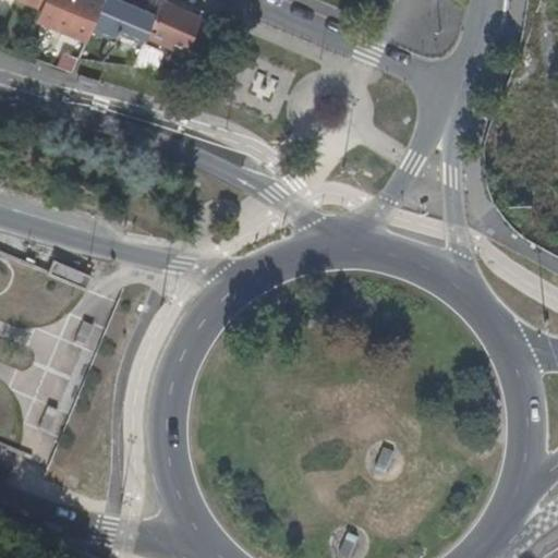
[(100,4),(91,0),(43,0),(40,8),(35,20),(33,24),(83,45),(89,28),(100,4)]
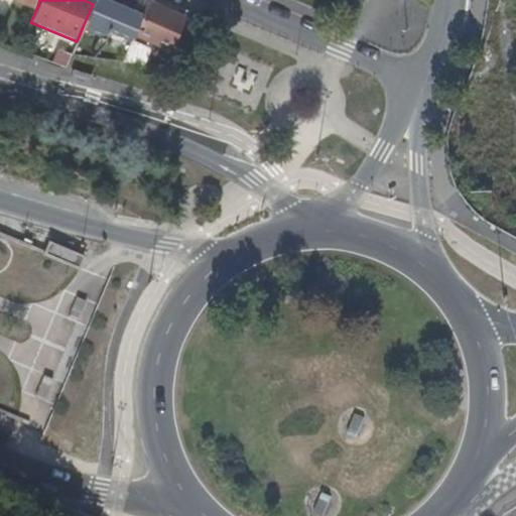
[(109,29),(132,38),(133,37),(135,32),(140,20),(143,13),(110,0),(94,0),(93,4),(83,26),(106,36),(109,29)]
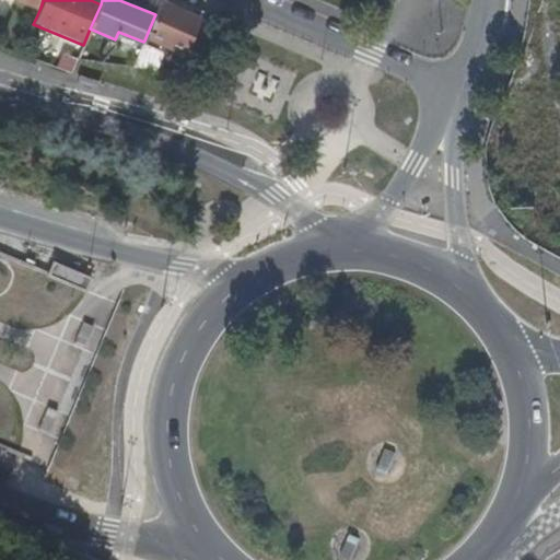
[(195,13),(164,0),(161,0),(155,14),(152,22),(147,35),(184,50),(199,20),(193,16),(195,13)]
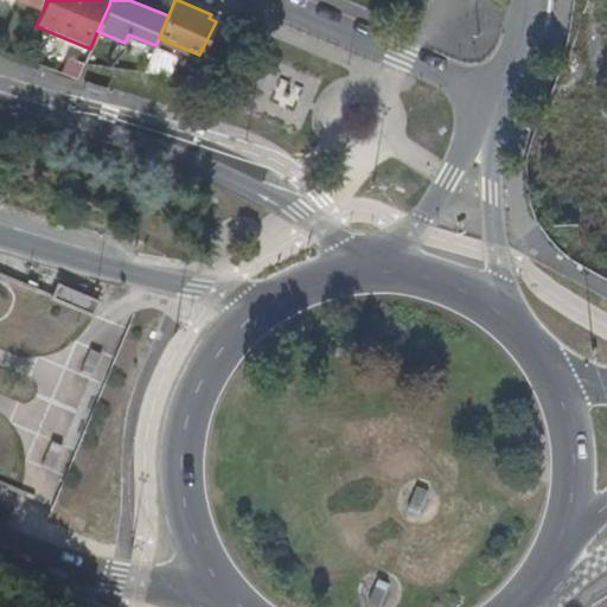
[(199,55),(159,38),(157,44),(196,61),(199,55)]
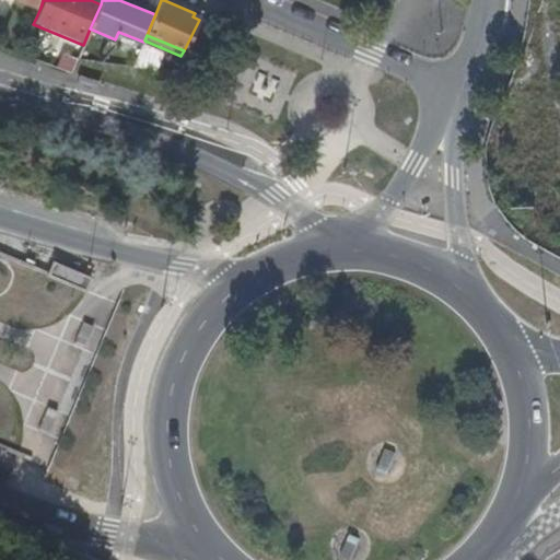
[(166,53),(146,44),(143,43),(132,67),(158,71),(166,53)]
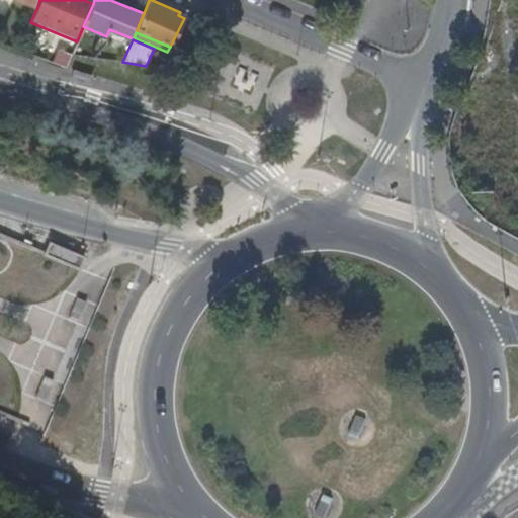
[(234,70),(233,89),(253,90),(254,71),(234,70)]
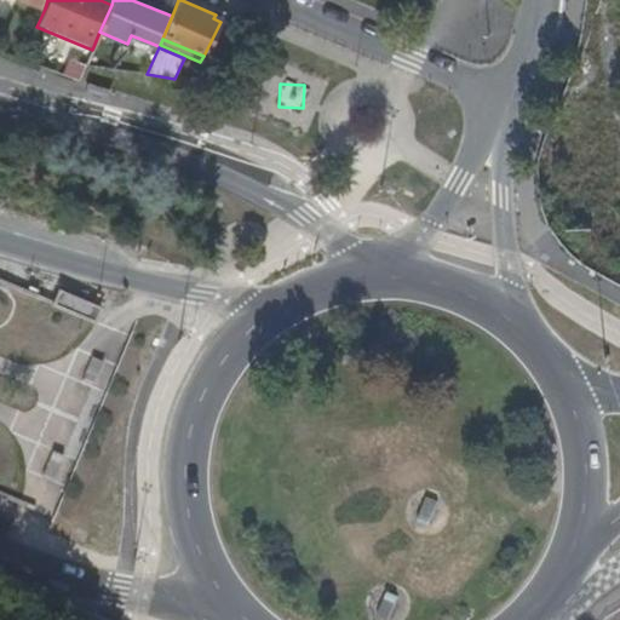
[(59,290),(52,308),(97,325),(104,308),(59,290)]
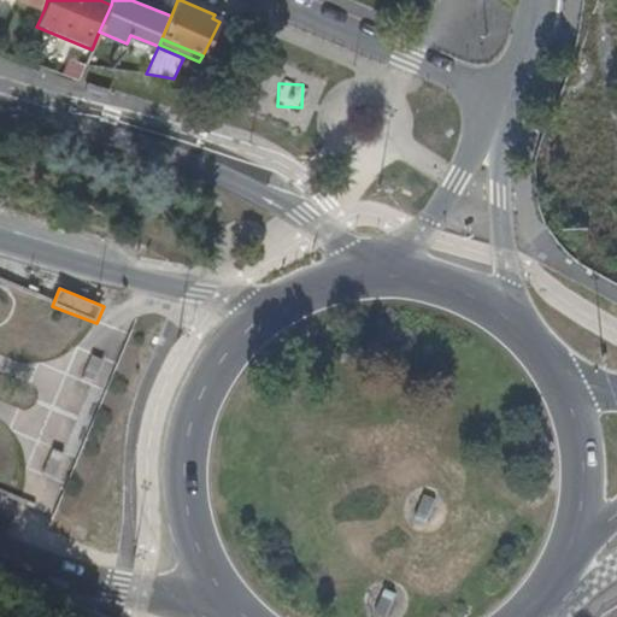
[(22,292),(18,300),(28,305),(31,298),(22,292)]
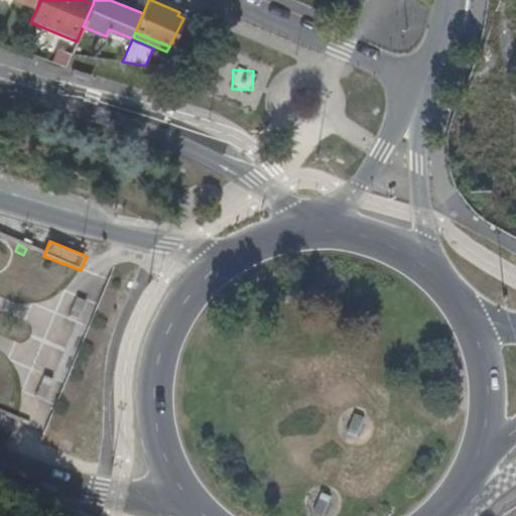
[(88,301),(79,297),(70,316),(79,321),(88,301)]
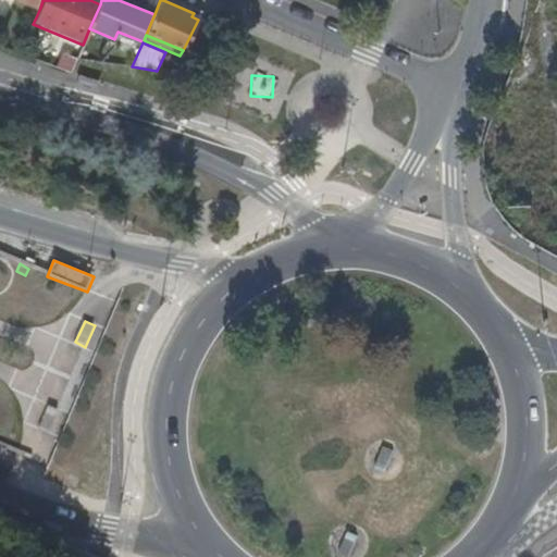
[(58,411),(47,406),(37,428),(48,432),(58,411)]
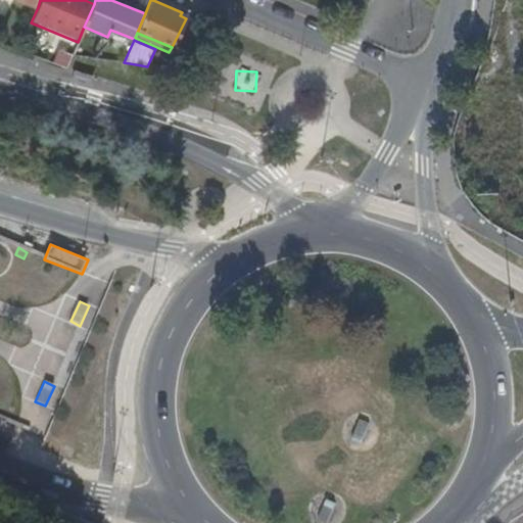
All buildings are outlined.
